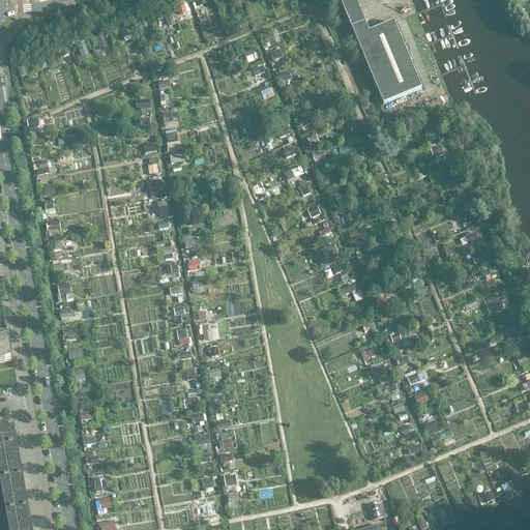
[(339,0),(340,1),(383,106),(421,90),(393,23),(369,33),(354,0),(339,0)]
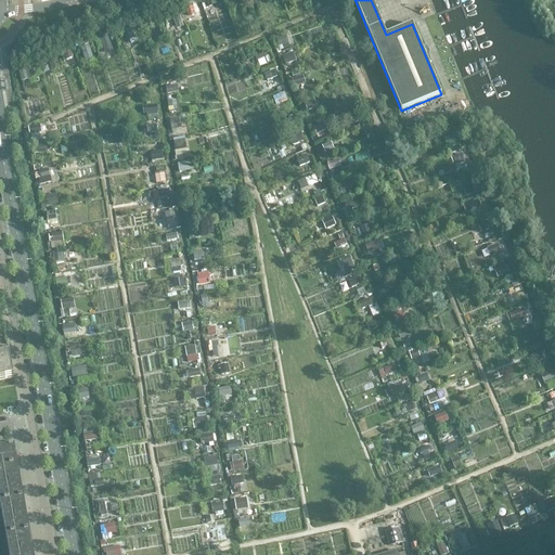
[(179,24),(192,25),(193,9),(183,9),(183,17),(179,17),(179,24)]
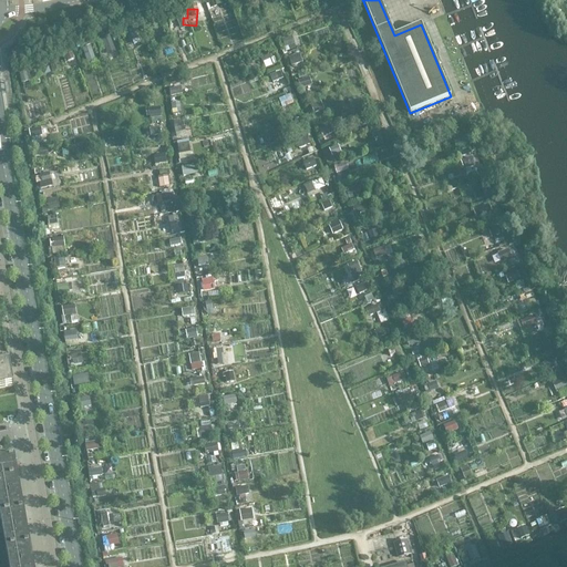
[(111,34),(103,38),(110,54),(117,50),(111,34)]
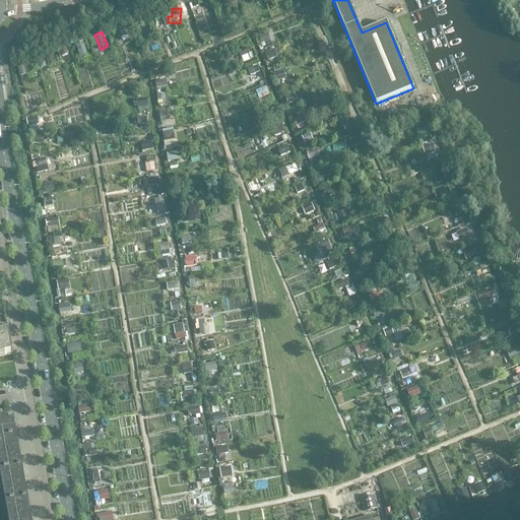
[(260,35),(263,46),(272,44),(269,33),(260,35)]
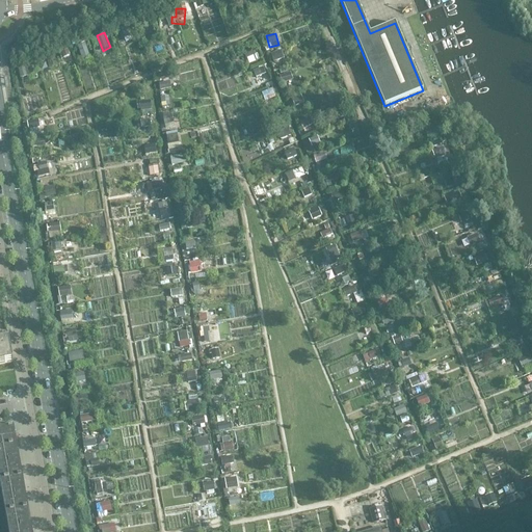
[(84,59),(91,55),(85,44),(79,47),(84,59)]
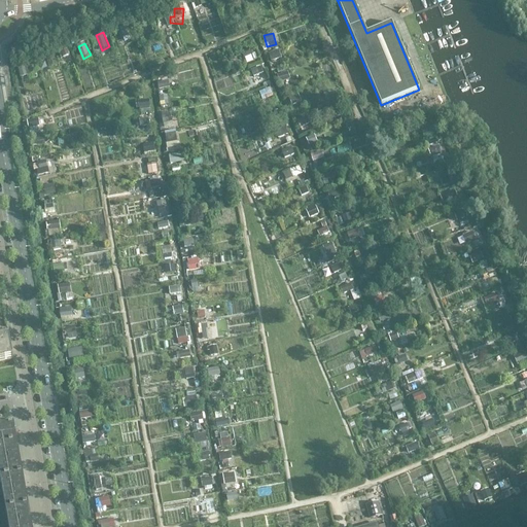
[(280,49),(270,51),(272,61),(282,58),(280,49)]
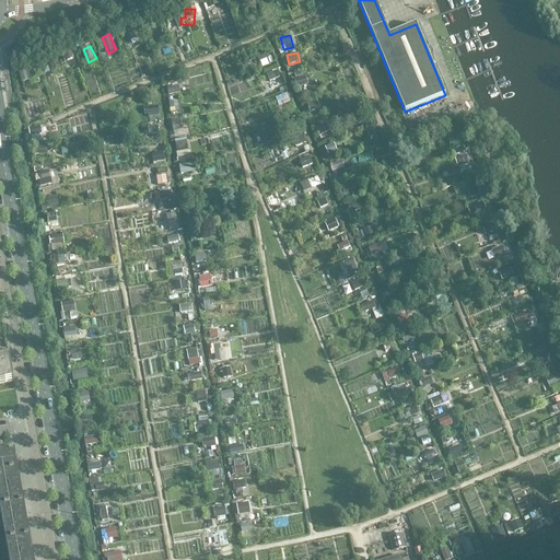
[(271,80),(278,78),(281,85),(284,83),(279,69),(268,73),(271,80)]
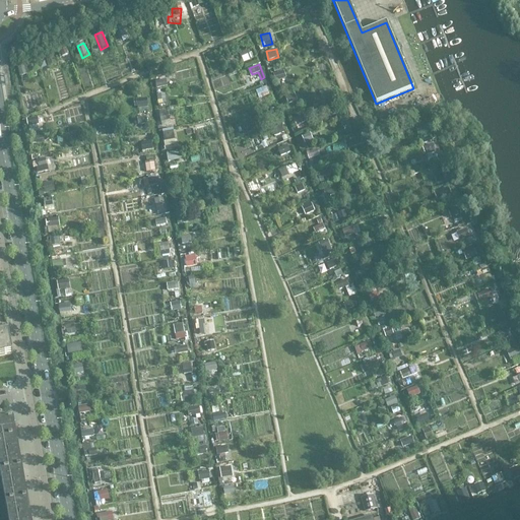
[(302,128),(309,125),(304,114),(297,117),(302,128)]
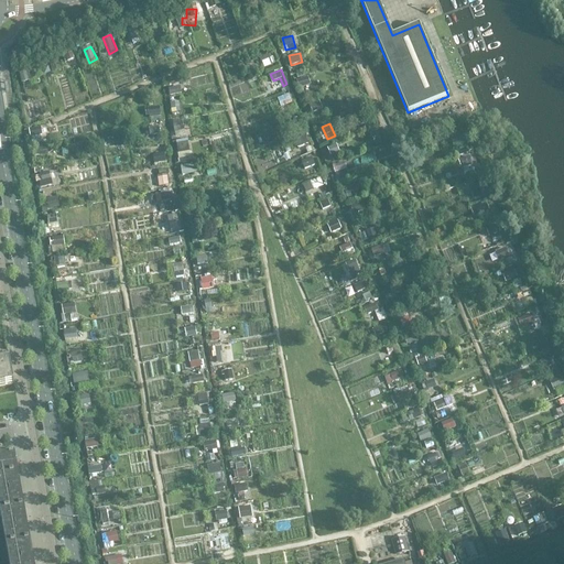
[(32,139),(44,137),(43,127),(31,128),(32,139)]
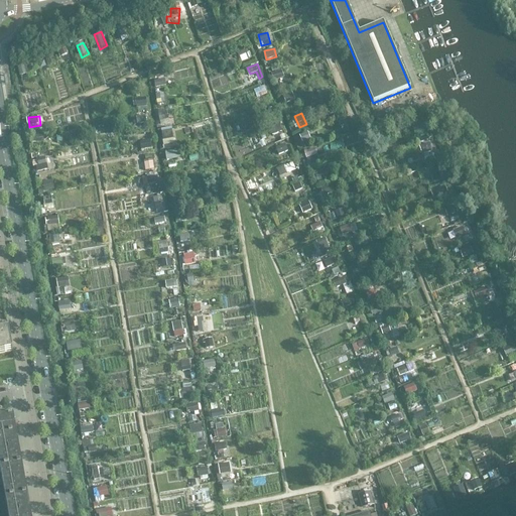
[(173,129),(163,130),(165,144),(175,143),(173,129)]
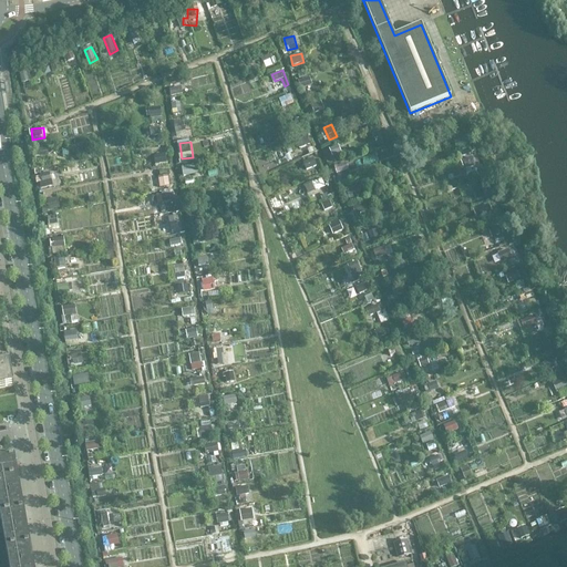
[(340,144),(331,147),(334,156),(343,153),(340,144)]
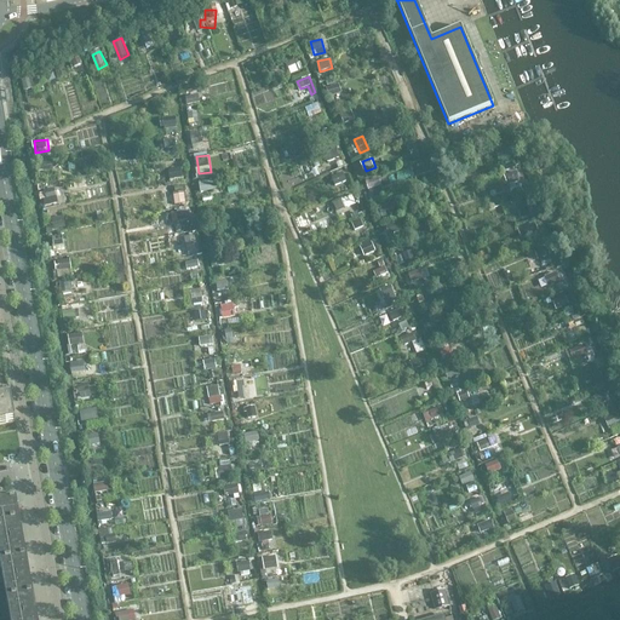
[(510,185),(522,181),(517,171),(506,176),(510,185)]
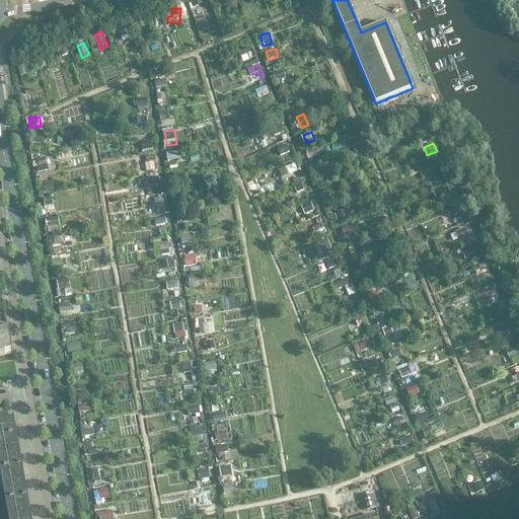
[(42,171),(51,168),(47,156),(38,159),(42,171)]
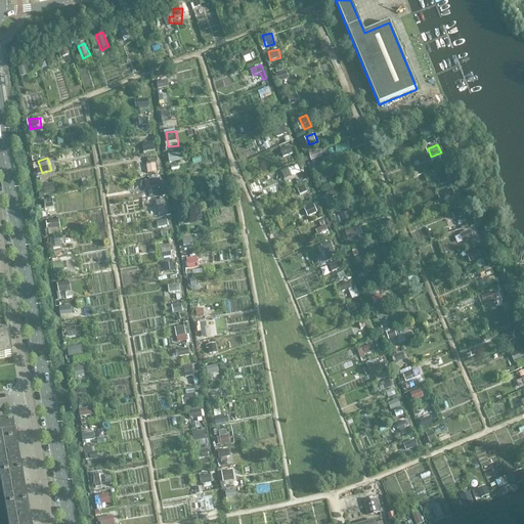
[(55,182),(45,183),(46,192),(56,191),(55,182)]
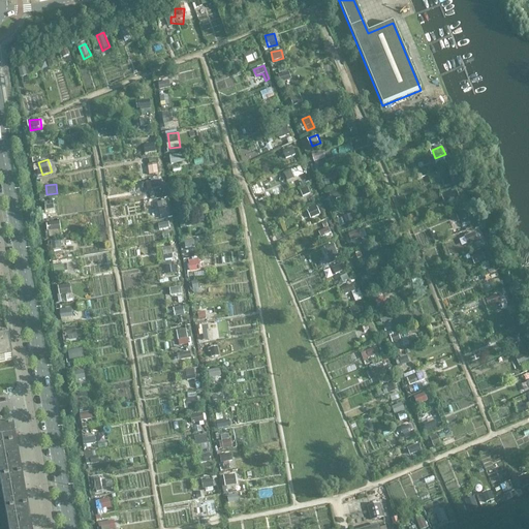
[(302,190),(304,197),(312,193),(309,187),(302,190)]
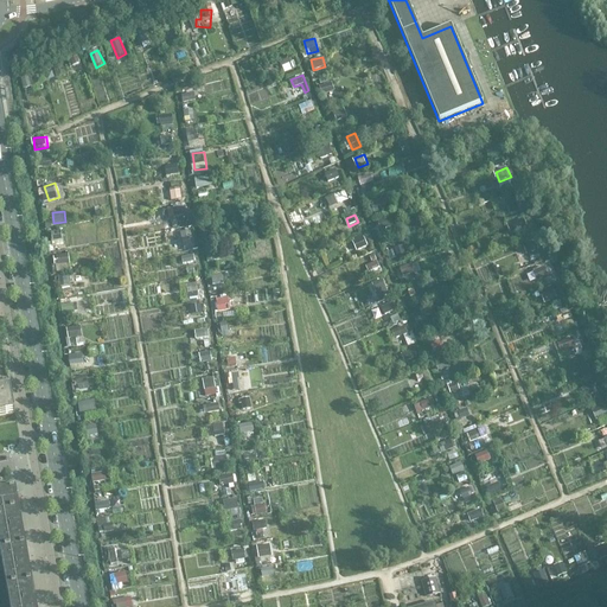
[(379,221),(383,229),(395,224),(391,216),(379,221)]
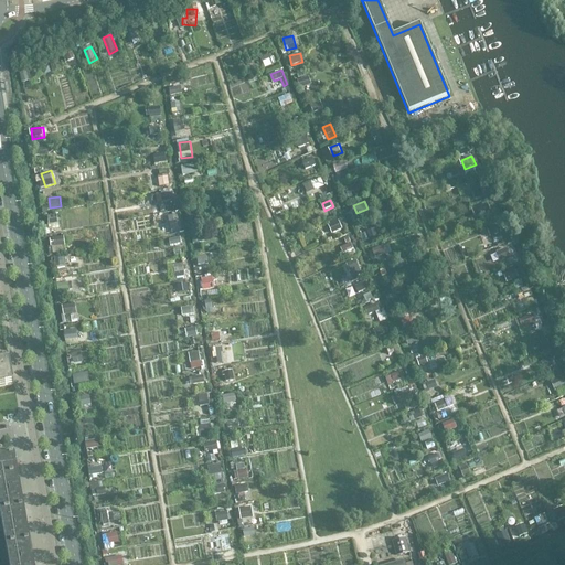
[(489,203),(473,208),(476,215),(491,211),(489,203)]
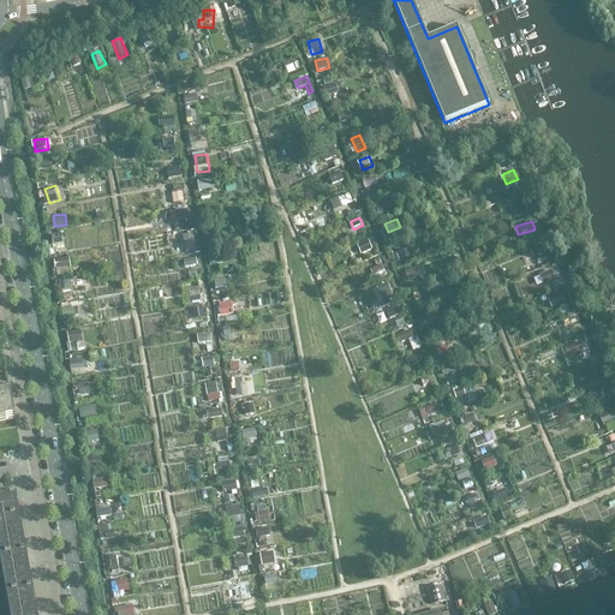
[(53,234),(55,243),(64,242),(63,233),(53,234)]
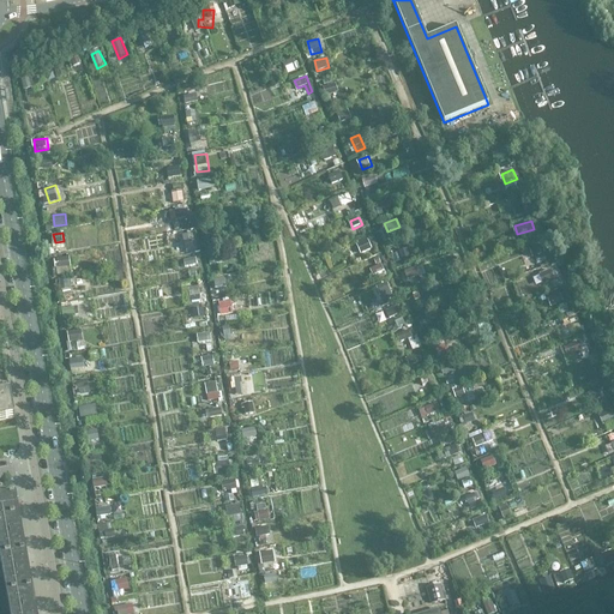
[(362,253),(373,248),(368,236),(357,241),(362,253)]
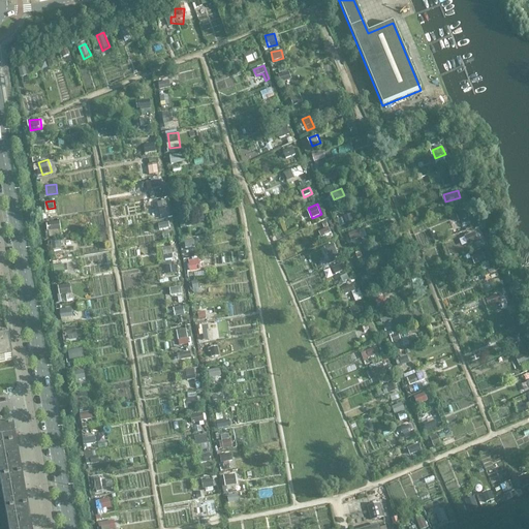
[(61,221),(49,222),(50,237),(61,236),(61,221)]
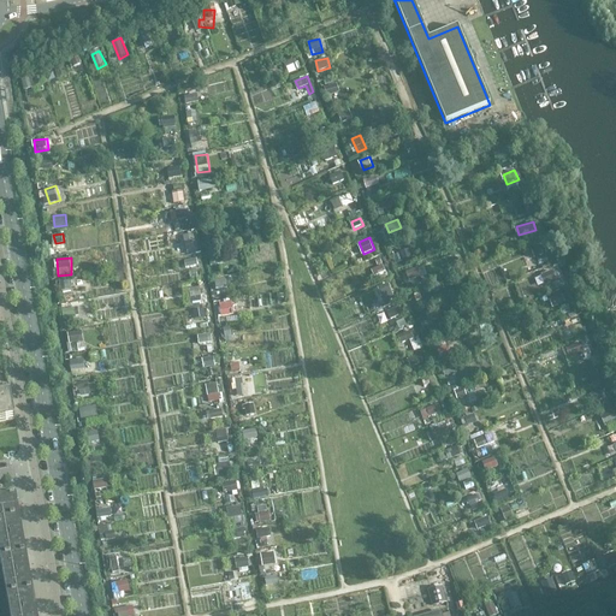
[(381,258),(369,264),(375,276),(388,270),(381,258)]
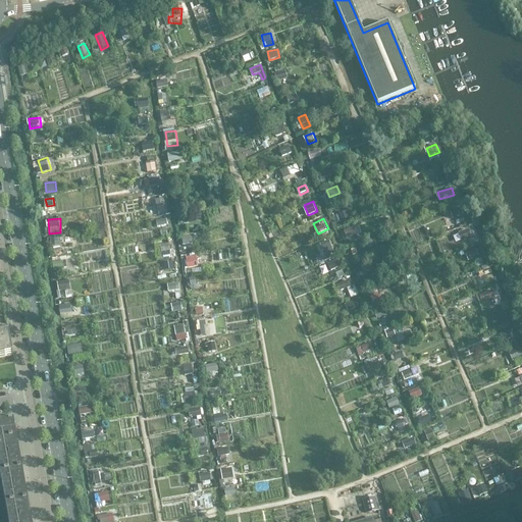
[(463,242),(473,237),(469,227),(459,232),(463,242)]
